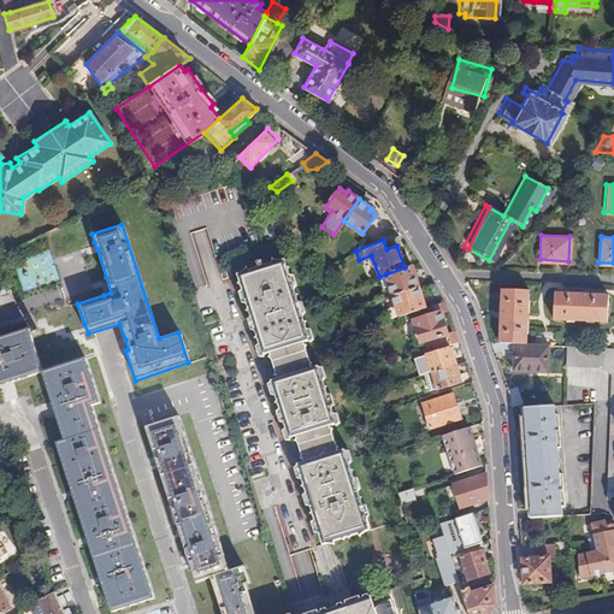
[(307,338),(282,258),(260,265),(259,263),(258,263),(257,263),(255,266),(234,272),(259,353),(266,350),(276,377),(267,379),(287,438),(293,436),(300,461),(295,464),(322,544),(367,529),(341,448),(336,450),(328,424),(334,423),(316,366),(310,367),(301,341),(307,338)]
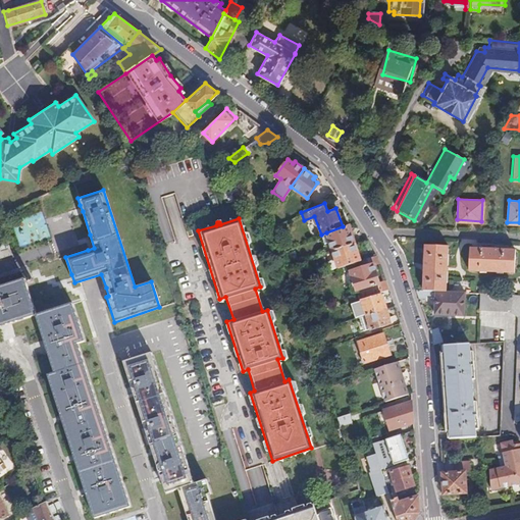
[(326,232),(332,250),(354,243),(348,224),(343,226),(326,232)]
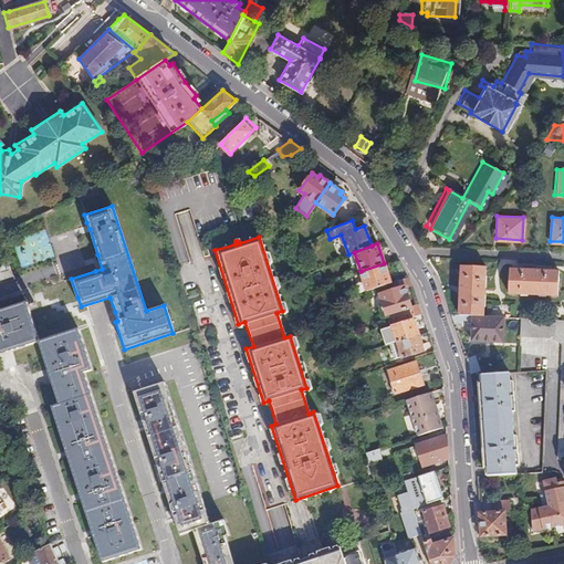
[(384,263),(361,271),(367,290),(390,282),(384,263)]
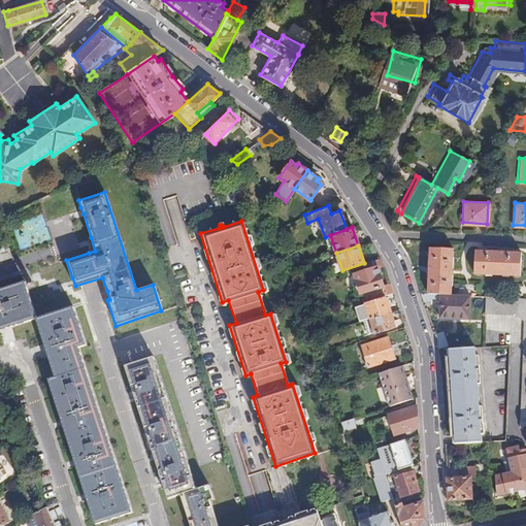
[(427,291),(449,292),(451,248),(429,247),(427,291)]
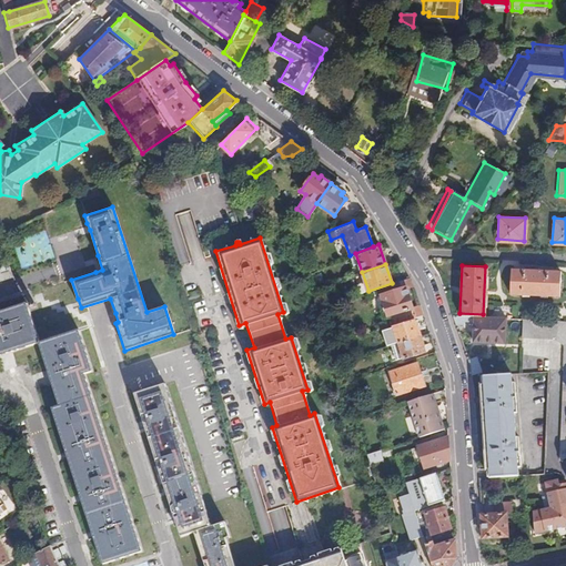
[(557,295),(558,270),(511,268),(509,293),(557,295)]
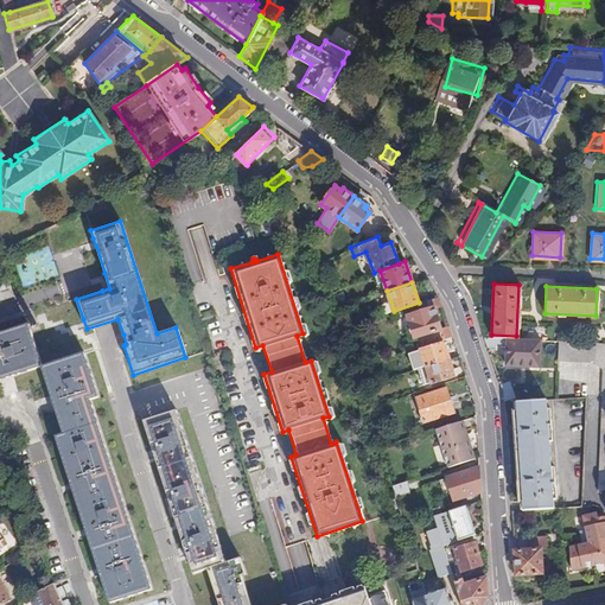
[(435,297),(419,303),(424,316),(403,323),(407,333),(411,332),(415,346),(451,336),(447,325),(438,329),(432,309),(440,305),(435,297)]
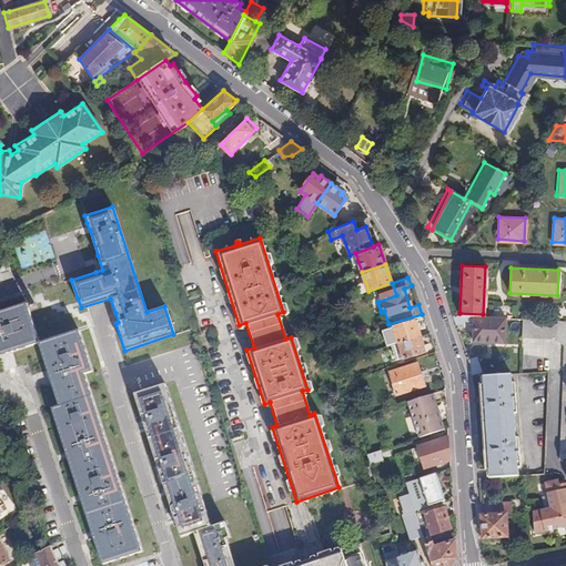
[(34,337),(22,303),(0,310),(0,354),(12,350),(36,342),(34,337)]
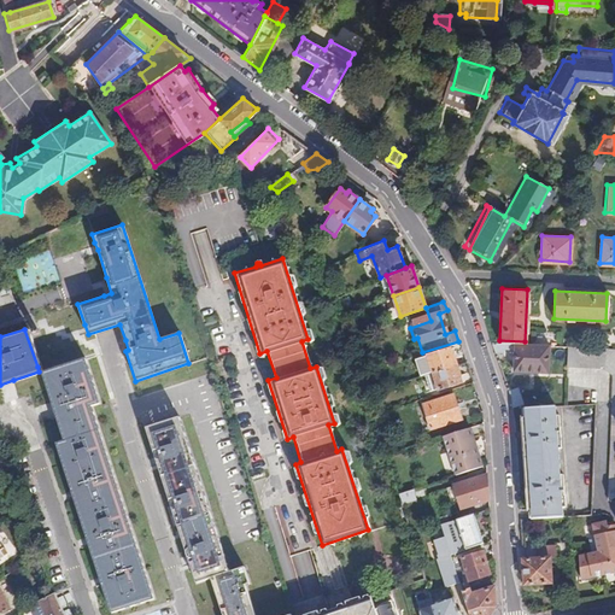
[(545,372),(546,343),(525,341),(499,340),(490,340),(493,351),(502,351),(502,349),(511,349),(511,370),(545,372)]
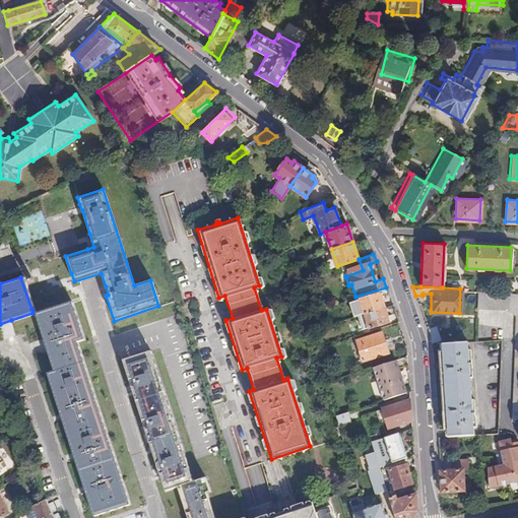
[(517,292),(475,289),(474,307),(507,309),(514,315),(510,419),(517,414),(517,292)]
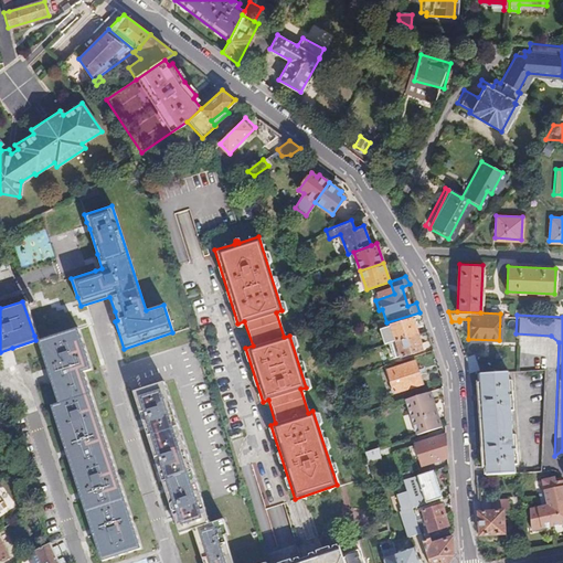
[(395,341),(418,333),(416,327),(414,328),(410,318),(390,325),(395,341)]
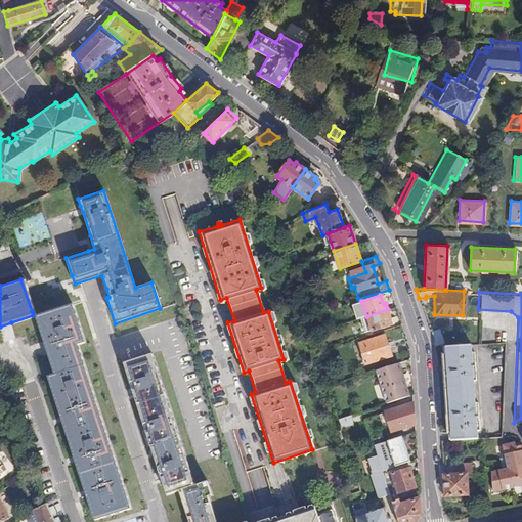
[(85,350),(70,303),(33,316),(42,341),(46,352),(55,381),(48,384),(59,416),(61,421),(73,454),(75,461),(84,488),(86,495),(95,521),(111,521),(132,515),(131,511),(77,352),(85,350)]
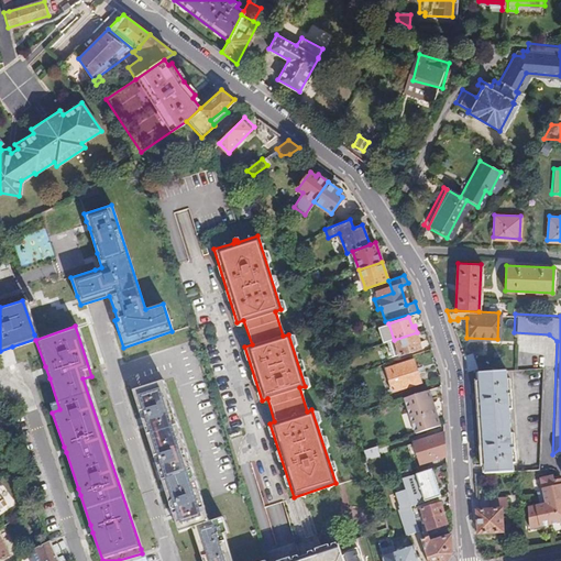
[(419,338),(417,332),(394,340),(386,343),(392,358),(398,354),(399,356),(420,349),(417,339),(419,338)]
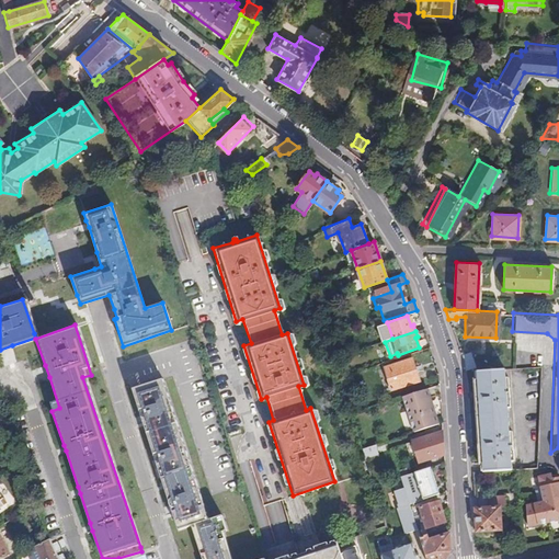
[(468,351),(459,354),(461,358),(463,367),(472,364),(468,351)]
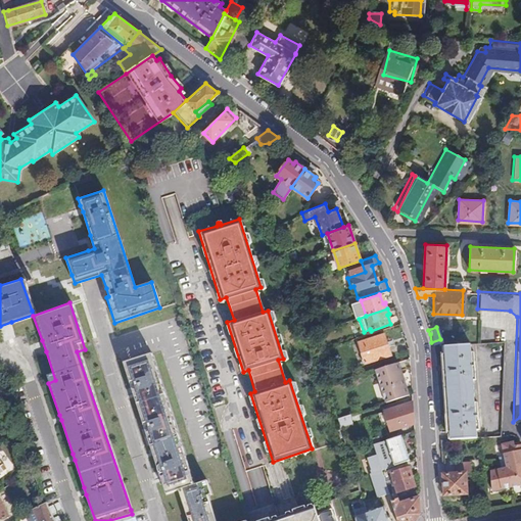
[(11,328),(0,331),(0,339),(13,337),(11,328)]
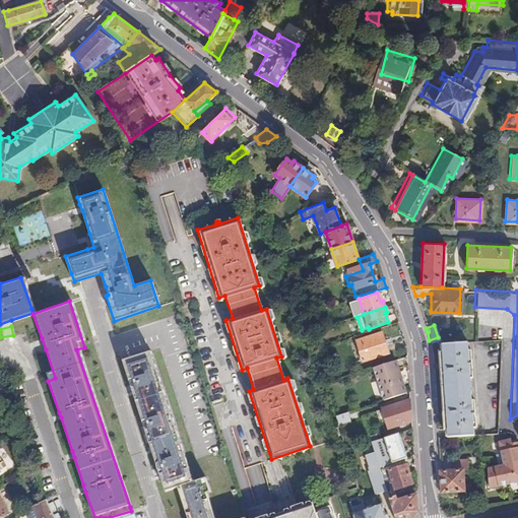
[(387,353),(380,332),(354,340),(362,362),(387,353)]
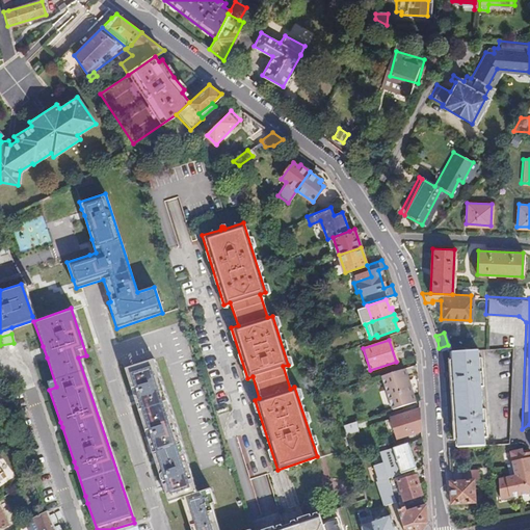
[(454,439),(456,439),(456,447),(483,445),(482,436),(485,436),(479,348),(450,350),(450,360),(449,360),(454,439)]
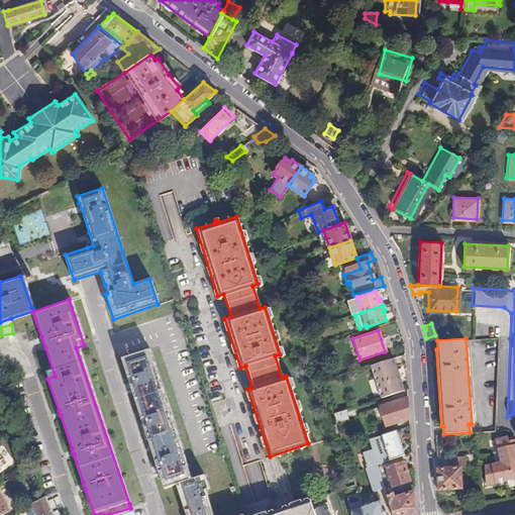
[(175,485),(184,514),(241,514),(242,514),(241,514),(212,514),(204,490),(209,488),(204,475),(192,478),(148,349),(120,358),(164,488),(175,485)]
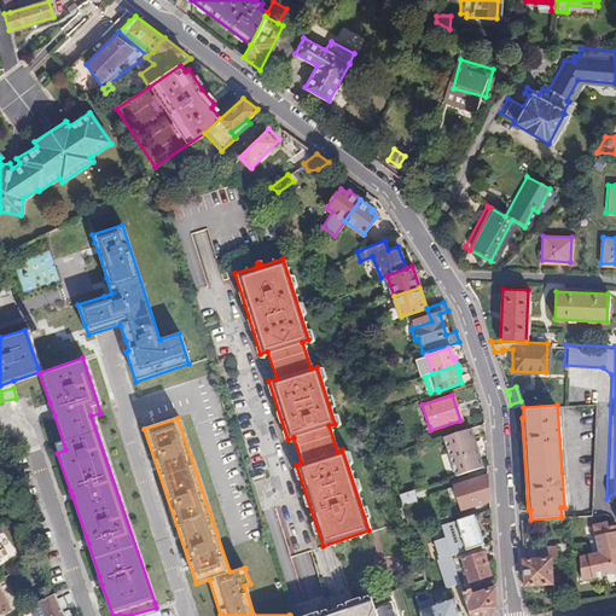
[(470,428),(443,436),(455,475),(482,466),(470,428)]
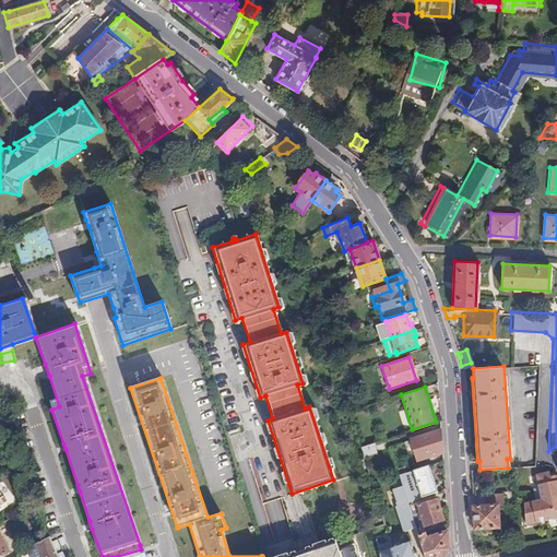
[(441,452),(440,429),(409,439),(412,446),(416,460),(441,452)]
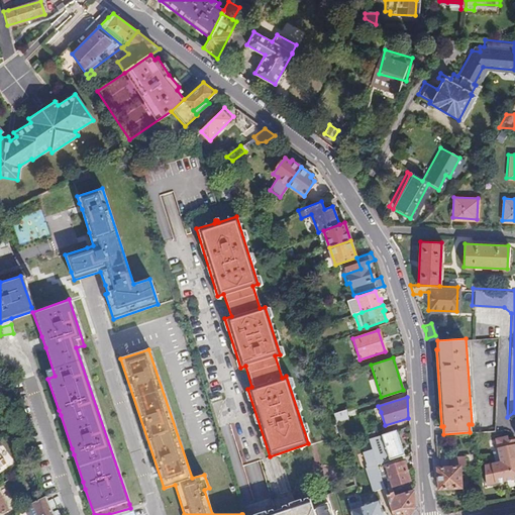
[(342,409),(331,413),(334,422),(345,419),(342,409)]
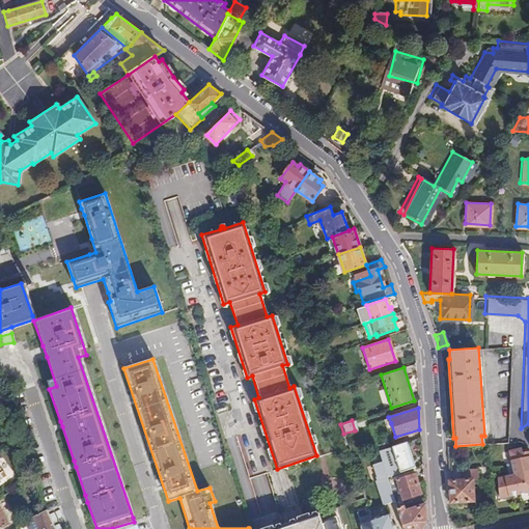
[(407,442),(378,451),(386,475),(415,467),(407,442)]
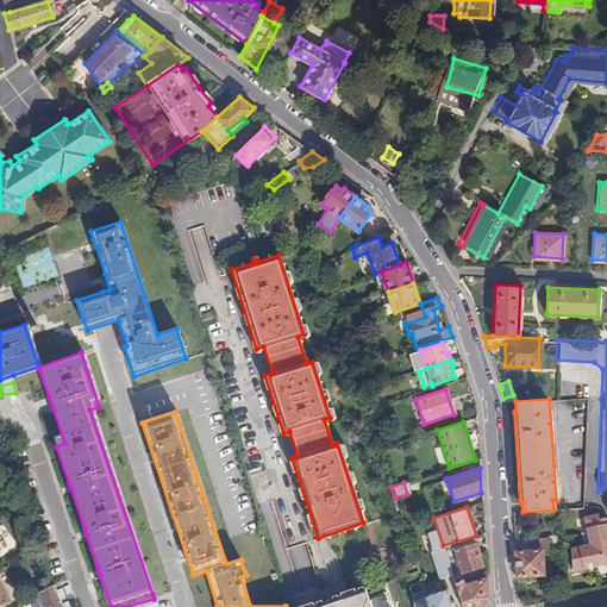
[(605,533),(606,532),(606,523),(606,514),(596,515),(595,511),(582,513),(586,536),(588,545),(582,546),(570,549),(570,568),(606,561),(606,540),(606,542),(605,533)]
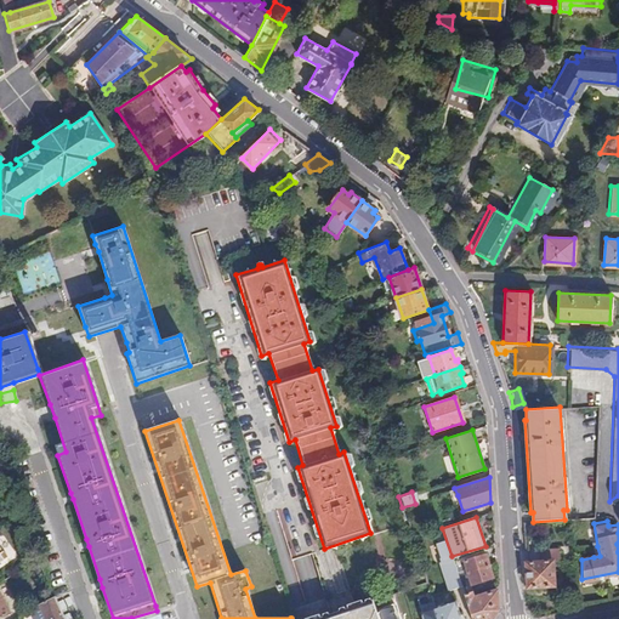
[(541,561),(524,561),(526,588),(554,586),(552,562),(557,562),(557,547),(540,547),(541,561)]
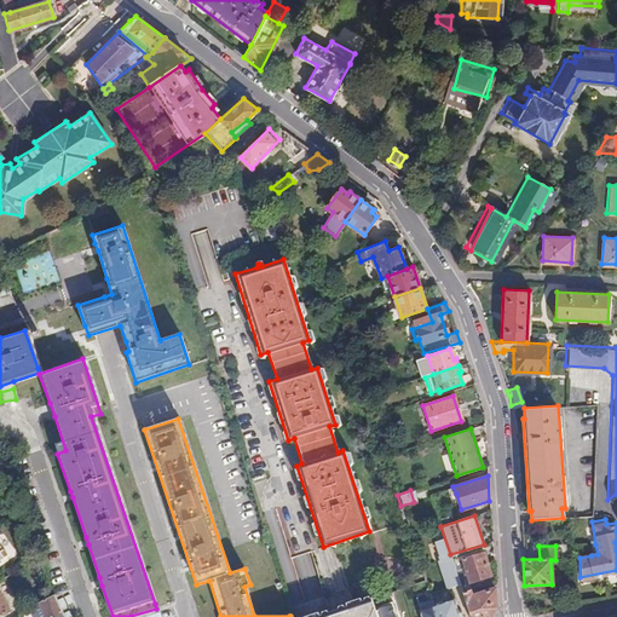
[(462,558),(466,569),(488,563),(484,551),(462,558)]
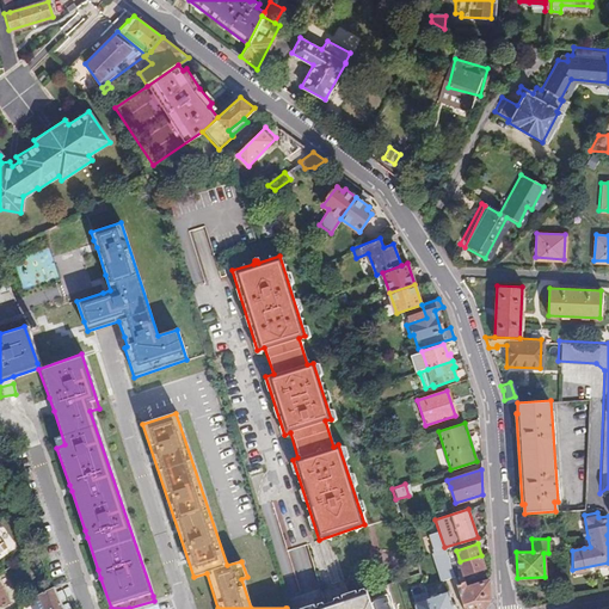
[(450,608),(446,595),(455,591),(454,586),(457,585),(444,547),(429,552),(438,580),(422,586),(426,600),(414,603),(416,608),(450,608)]
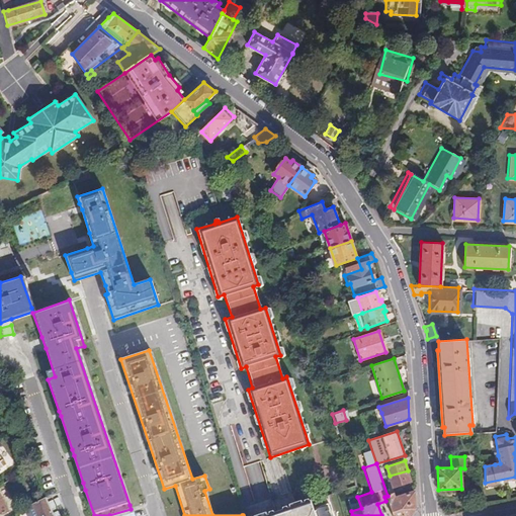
[(358,468),(349,471),(353,482),(361,479),(358,468)]
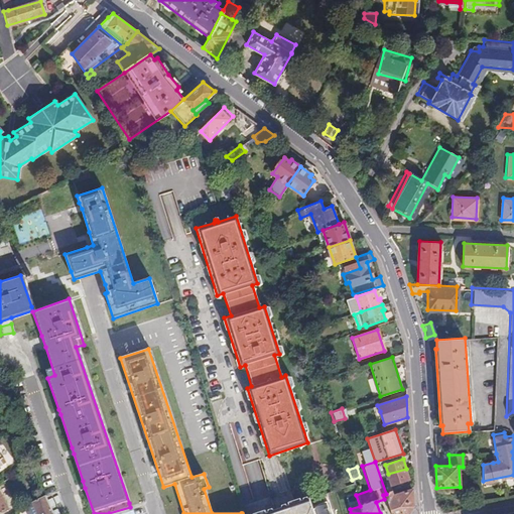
[(406,469),(388,474),(390,485),(408,480),(406,469)]
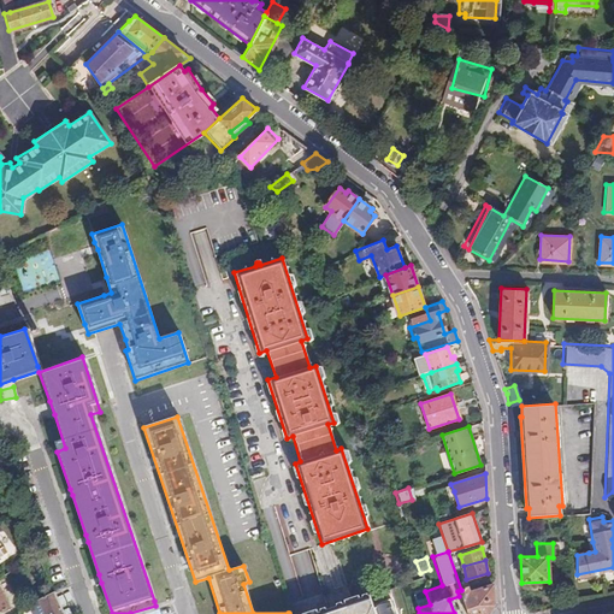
[(458,591),(459,596),(465,613),(485,613),(493,604),(493,586),(468,595),(467,589),(461,590),(458,591)]
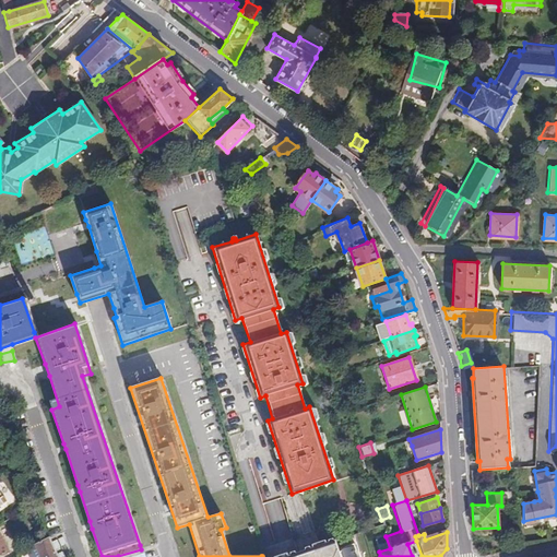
[(347,544),(338,547),(340,556),(357,556),(356,552),(359,550),(353,533),(345,535),(347,544)]
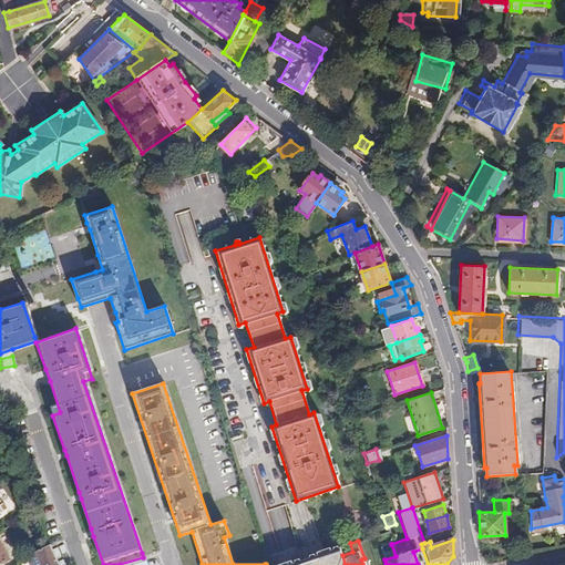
[(57,558),(49,543),(34,551),(40,563),(36,564),(43,564),(44,564),(57,558)]
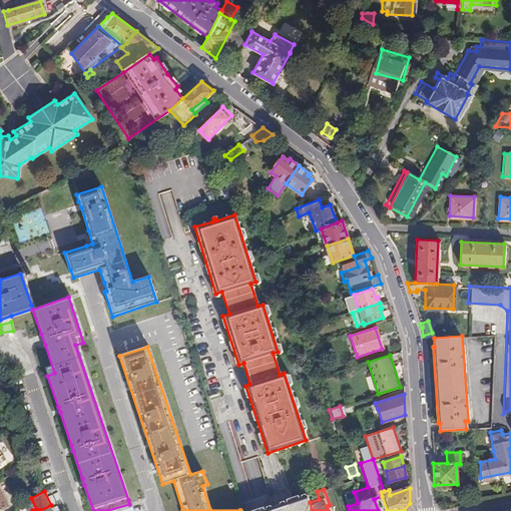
[(312,510),(310,502),(307,495),(261,510),(312,510)]
